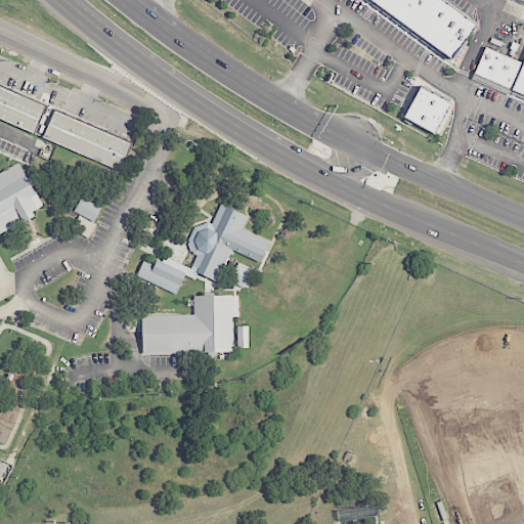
[(440,0),(365,0),(445,58),(474,24),(440,0)]
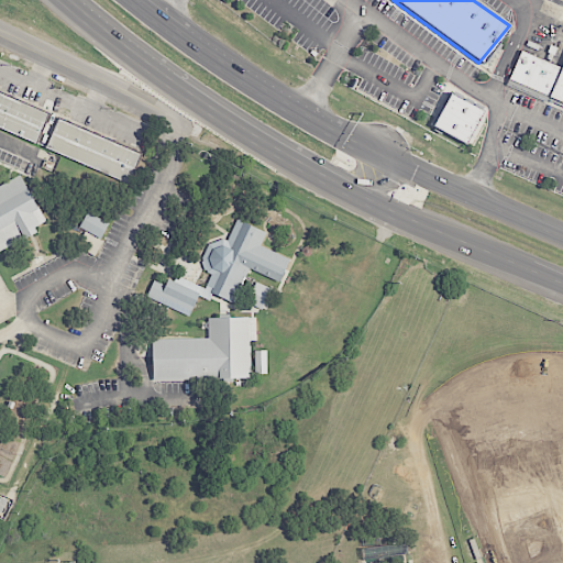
[(560,66),(545,98),(508,81),(523,50),(560,66)]
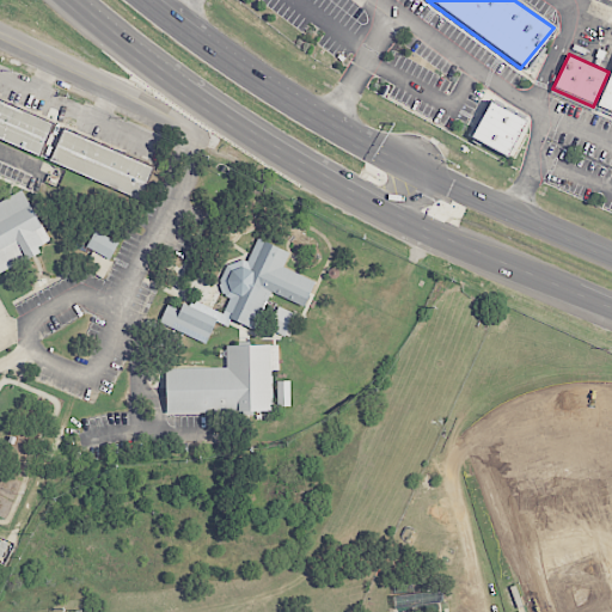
[(611,115),(593,106),(609,72),(611,63),(611,115)]
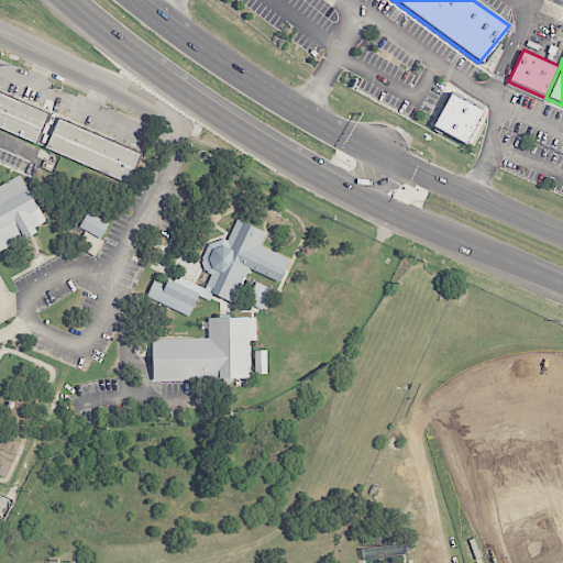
[(0,92),(0,127),(35,142),(47,113),(0,92)]
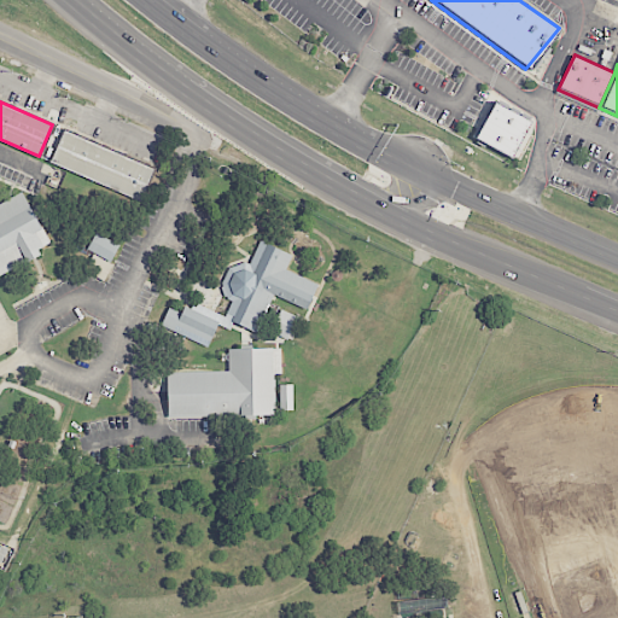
[(513,158),(531,123),(493,103),(474,138),(513,158)]
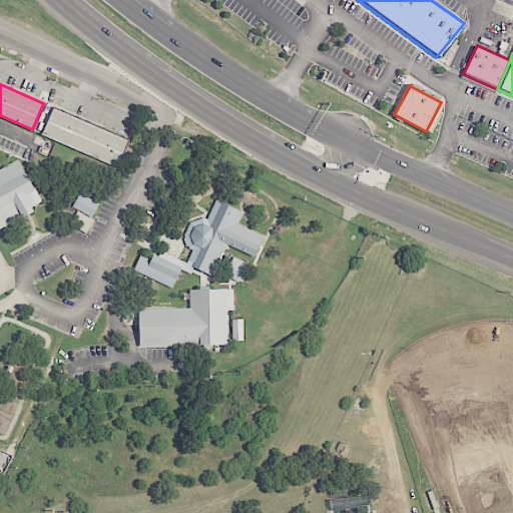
[(53,107),(41,133),(115,166),(127,140),(53,107)]
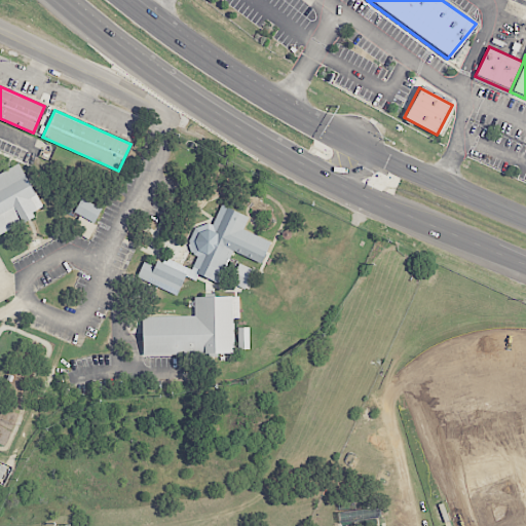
[(0,236),(47,210),(20,160),(0,171),(0,236)]
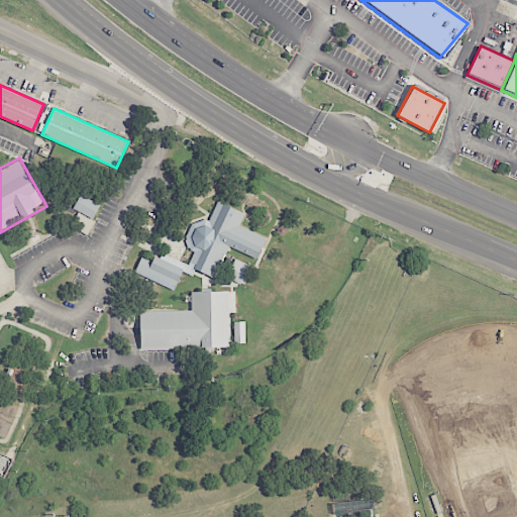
[(80,194),(73,208),(92,218),(99,204),(80,194)]
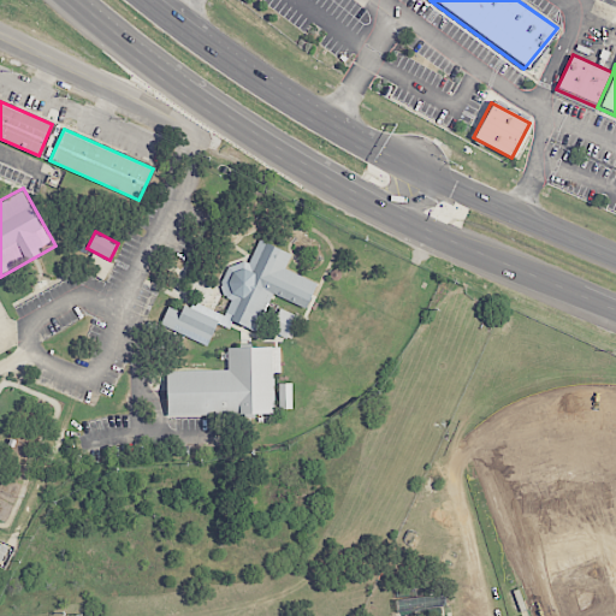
[(258,240),(247,262),(242,261),(227,267),(219,284),(223,296),(230,300),(223,317),(185,300),(179,313),(169,307),(160,325),(205,347),(215,324),(226,330),(231,320),(255,332),(272,295),(304,309),(317,284),(283,268),(290,254),(258,240)]
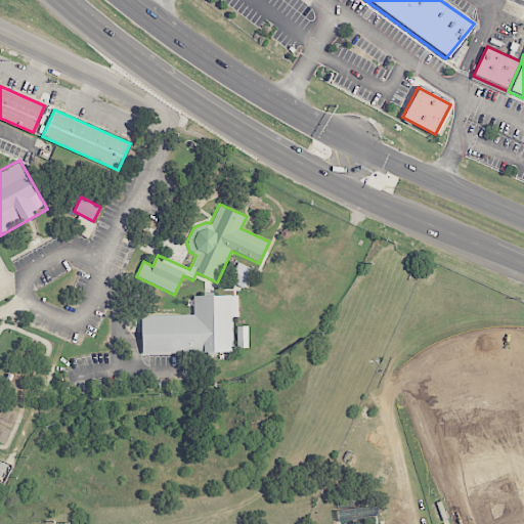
[(78,215),(71,229),(87,238),(94,224),(78,215)]
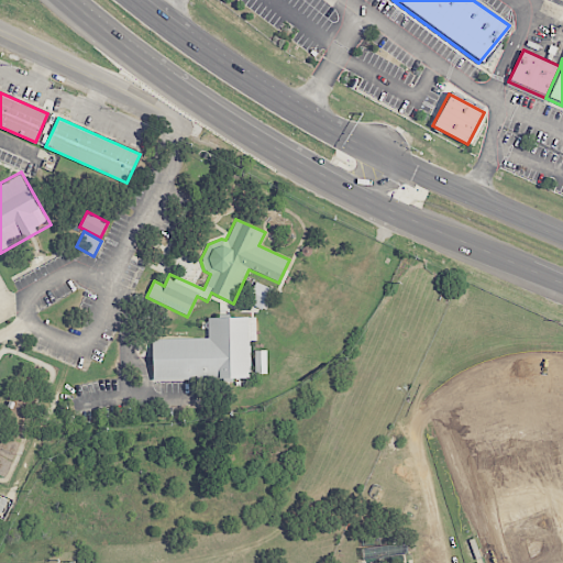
[(255,282),(245,301),(261,309),(271,288),(255,282)]
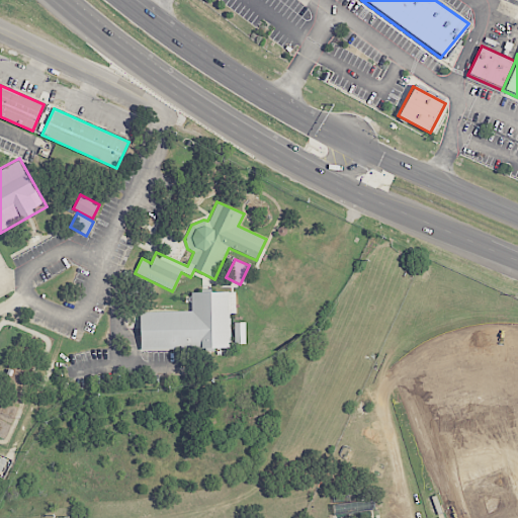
[(139,312),(140,346),(230,345),(229,313),(237,313),(236,290),(190,291),(190,311),(139,312)]
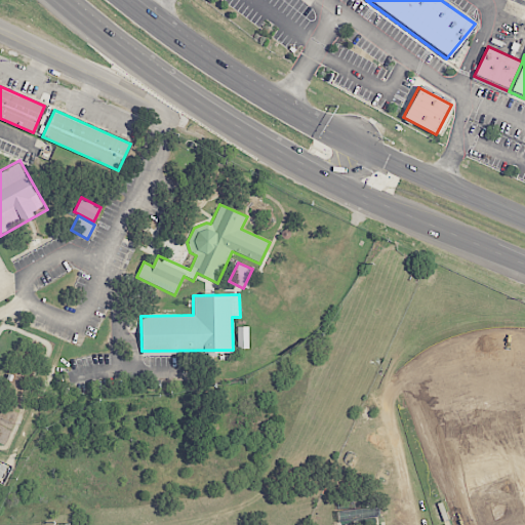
[(236,327),(237,349),(248,349),(247,326),(236,327)]
